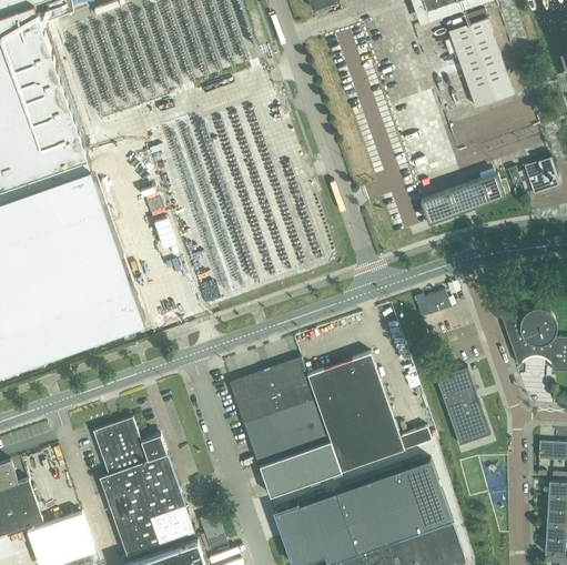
[(0,367),(145,316),(95,175),(91,163),(90,163),(87,154),(88,154),(52,53),(40,20),(47,18),(47,19),(49,18),(73,10),(73,6),(71,0),(0,0),(0,367)]
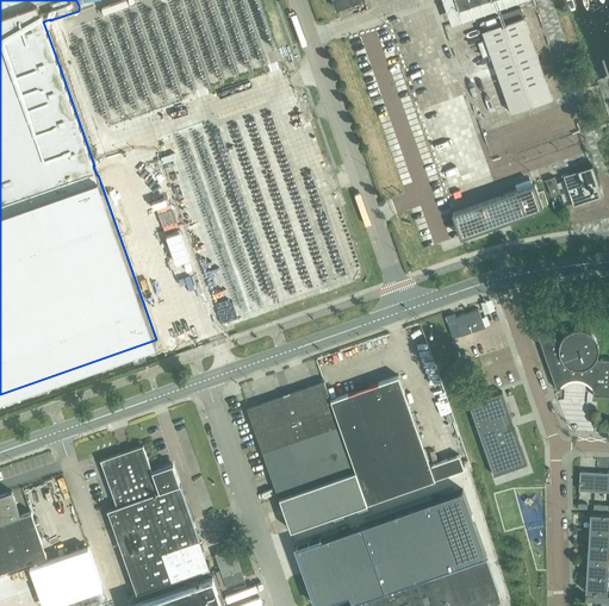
[(364,0),(330,0),(335,12),(346,8),(346,10),(356,6),(355,5),(365,1),(364,0)]
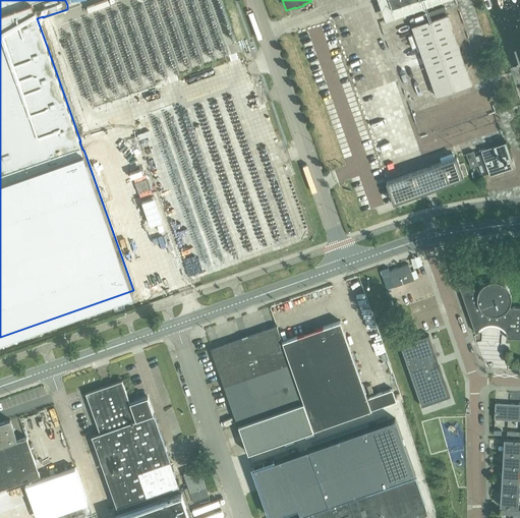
[(387,0),(391,10),(418,0),(387,0)]
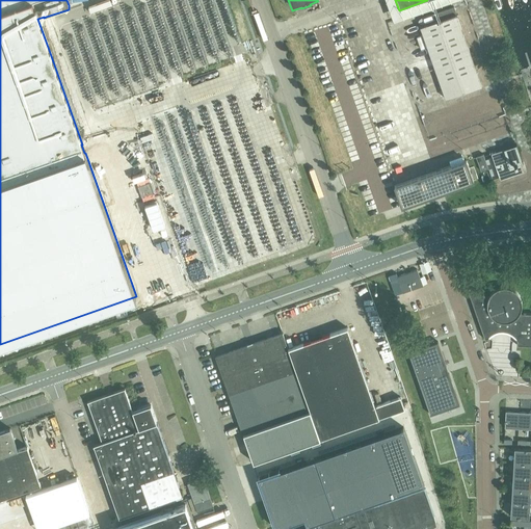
[(455,10),(414,25),(450,129),(490,114),(455,10)]
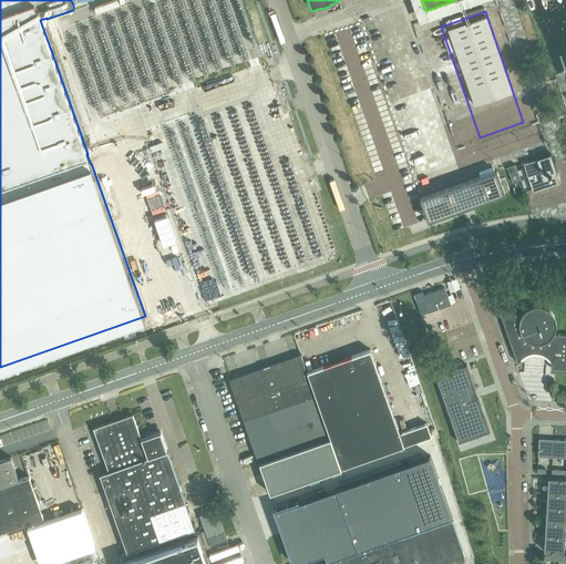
[(523,166),(523,167),(524,166),(530,184),(528,185),(532,194),(561,185),(557,175),(556,175),(551,156),(549,156),(549,157),(537,161),(536,161),(536,162),(523,166)]
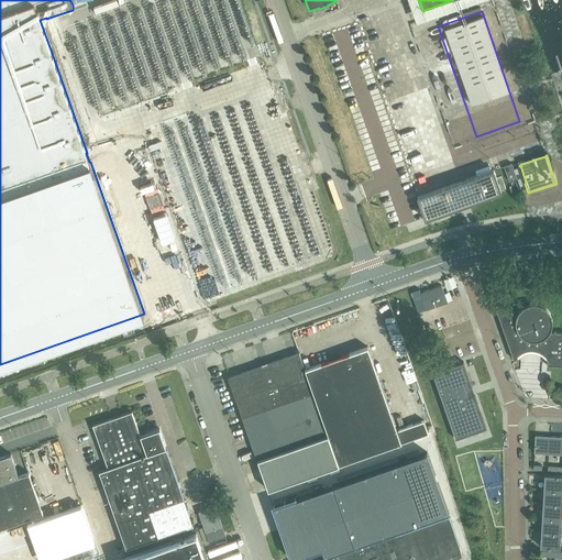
[(510,166),(503,168),(508,184),(516,182),(510,166)]
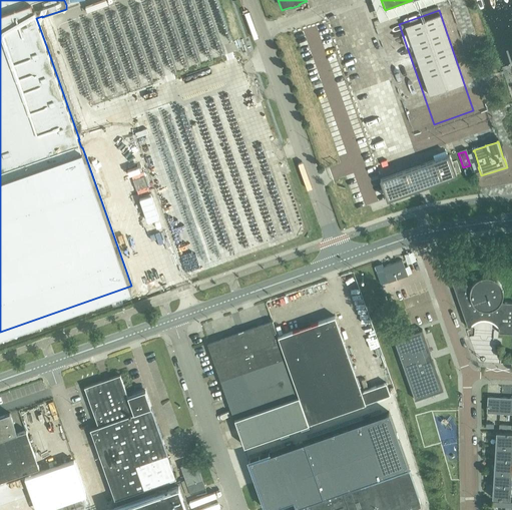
[(387,178),(380,181),(387,201),(394,199),(410,193),(418,190),(425,188),(456,177),(449,157),(447,157),(446,153),(433,157),(434,162),(387,178)]
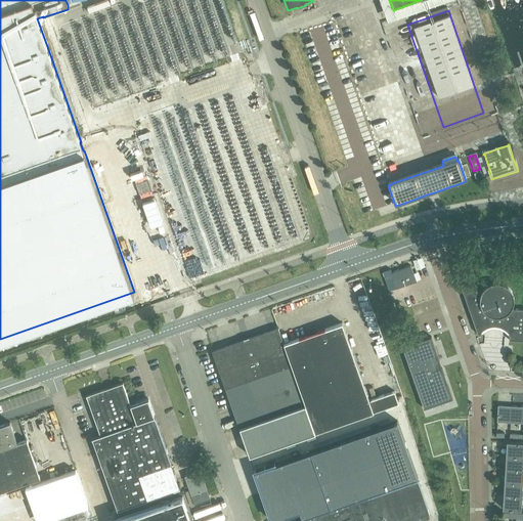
[(396,290),(416,284),(409,268),(390,275),(392,278),(393,283),(396,290)]
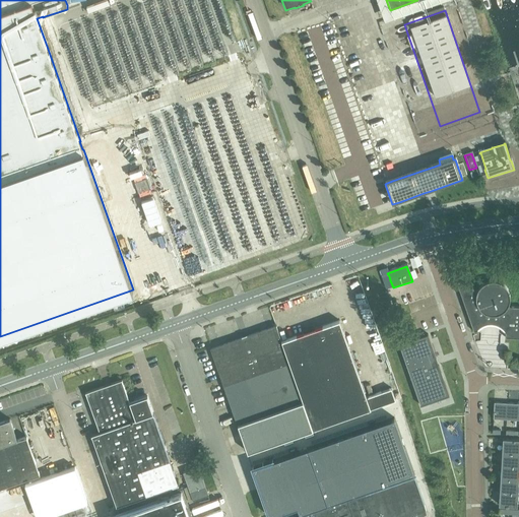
[(504,339),(518,340),(518,309),(511,309),(508,307),(509,305),(509,304),(509,303),(510,301),(510,300),(509,298),(509,297),(509,295),(509,294),(508,293),(507,291),(506,289),(505,288),(504,287),(503,286),(502,285),(500,284),(498,283),(497,283),(495,283),(494,282),(492,282),(491,282),(489,283),(487,283),(484,284),(483,285),(482,286),(481,287),(480,288),(479,289),(478,291),(477,293),(455,281),(473,334),(476,333),(476,332),(477,333),(479,331),(480,330),(482,329),(483,329),(484,328),(485,328),(488,327),(489,327),(493,327),(495,328),(496,328),(497,329),(499,330),(500,331),(501,332),(502,333),(503,334),(504,334),(505,335),(504,339)]
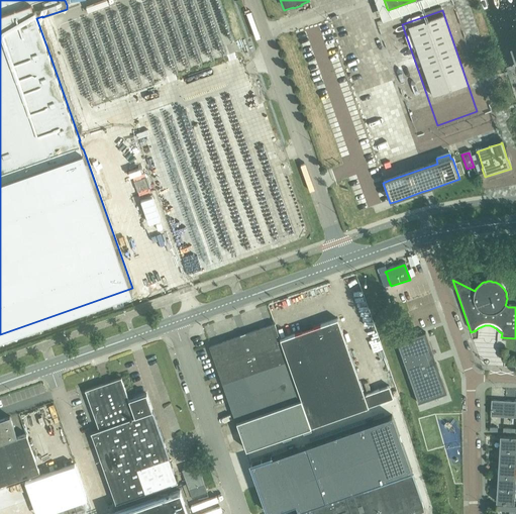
[(336,321),(279,341),(310,429),(393,400),(389,389),(364,397),(336,321)]
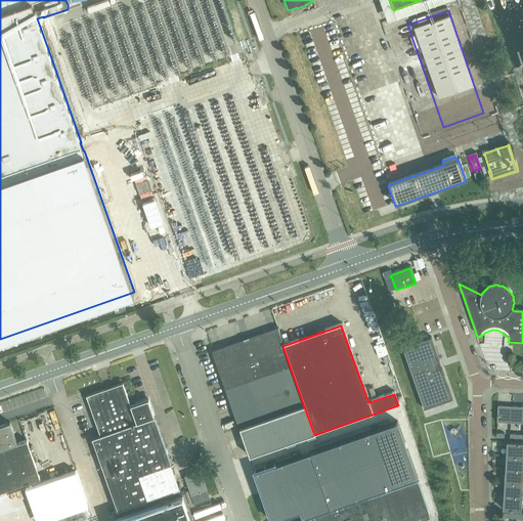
[(314,435),(282,346),(277,331),(212,354),(218,373),(219,373),(232,409),(231,410),(238,430),(240,430),(249,458),(314,435)]
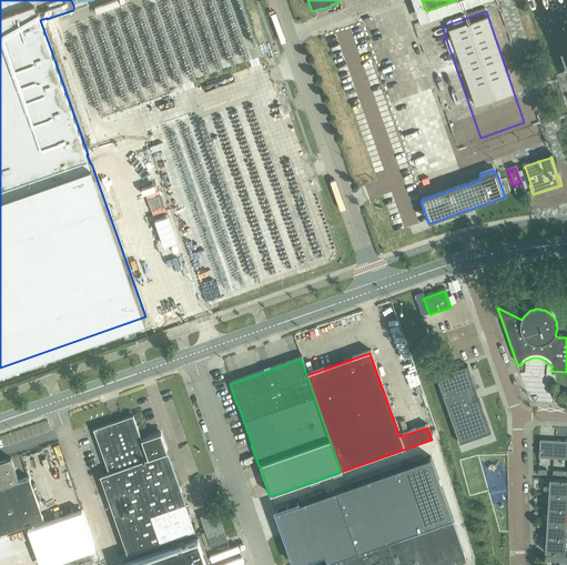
[(444,375),(435,379),(458,445),(490,434),(478,402),(474,403),(472,395),(476,394),(467,367),(444,375)]
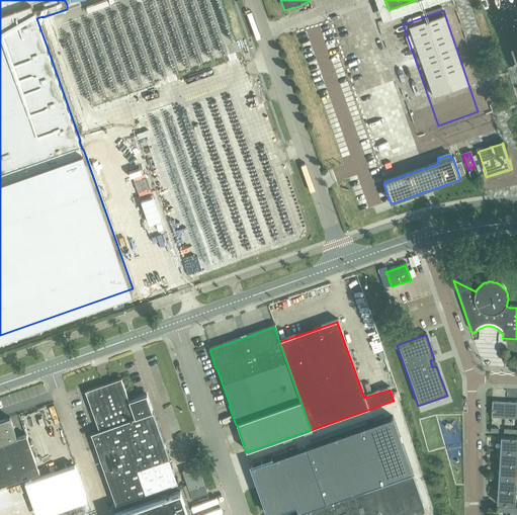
[(85,395),(96,425),(113,419),(116,427),(119,426),(135,420),(152,414),(146,397),(128,403),(120,381),(121,381),(120,380),(85,394),(85,395)]
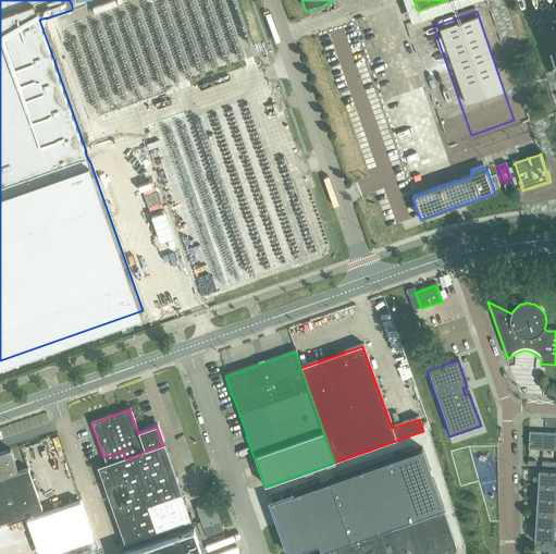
[(528,451),(542,452),(543,434),(542,434),(542,435),(536,435),(538,433),(529,433),(528,451)]
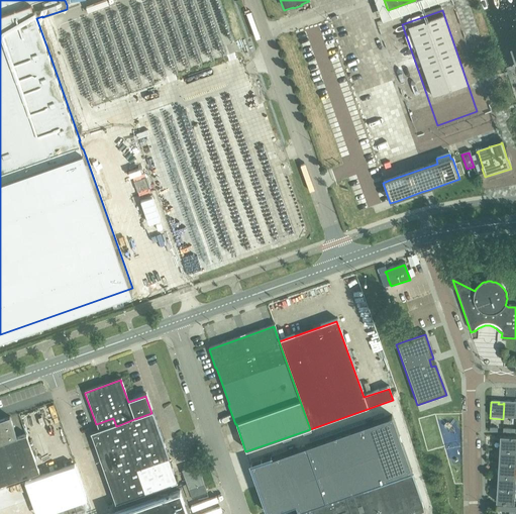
[(503,419),(515,419),(515,415),(515,404),(511,405),(511,403),(504,403),(503,419)]
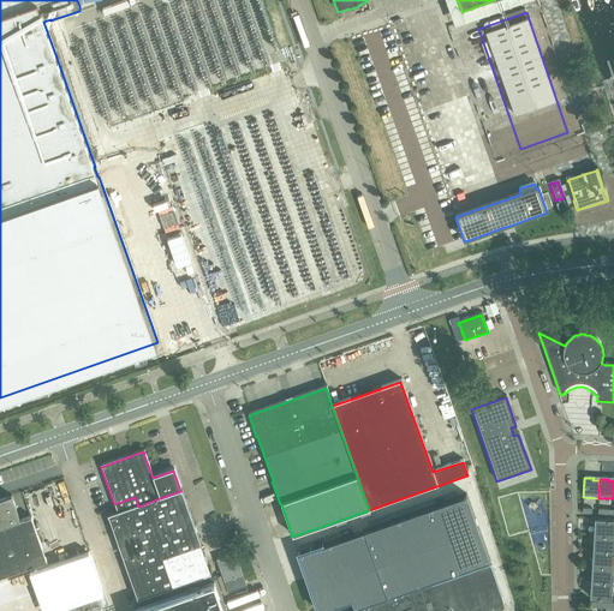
[(142,505),(147,520),(151,517),(156,532),(191,520),(182,492),(182,491),(180,491),(160,498),(142,505)]
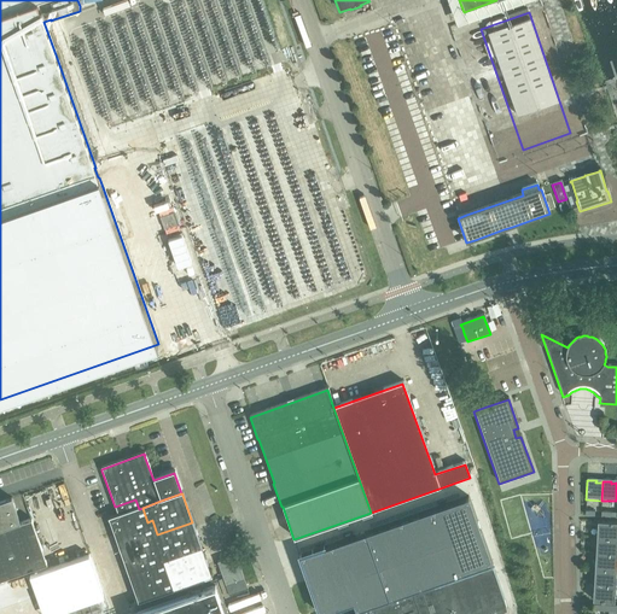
[(502,613),(506,610),(504,600),(492,567),(490,561),(467,498),(300,557),(319,613),(330,613),(353,604),(354,609),(355,613),(502,613)]
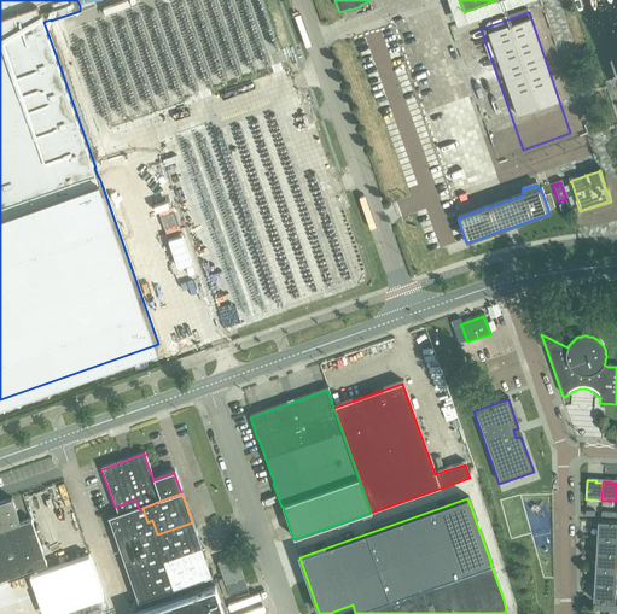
[(109,520),(118,548),(152,536),(147,522),(143,508),(139,509),(135,500),(115,507),(118,516),(108,519),(109,521),(109,520)]
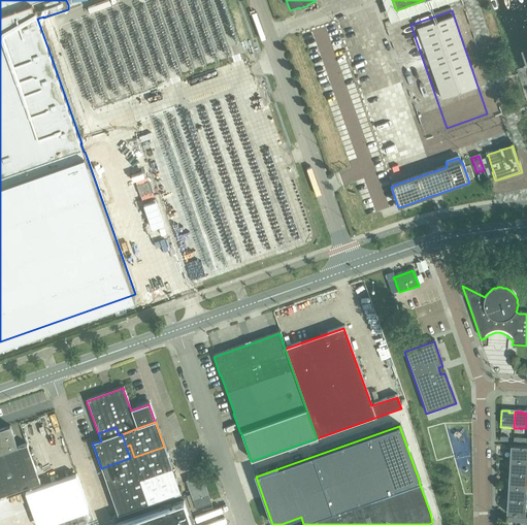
[(0,497),(40,484),(27,446),(17,449),(9,428),(8,428),(0,431),(0,497)]
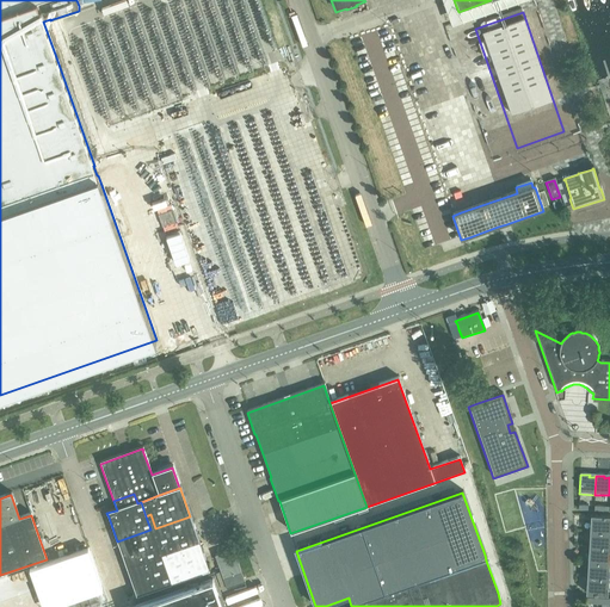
[(117,542),(127,569),(162,556),(153,528),(155,528),(151,514),(146,516),(151,530),(117,542)]
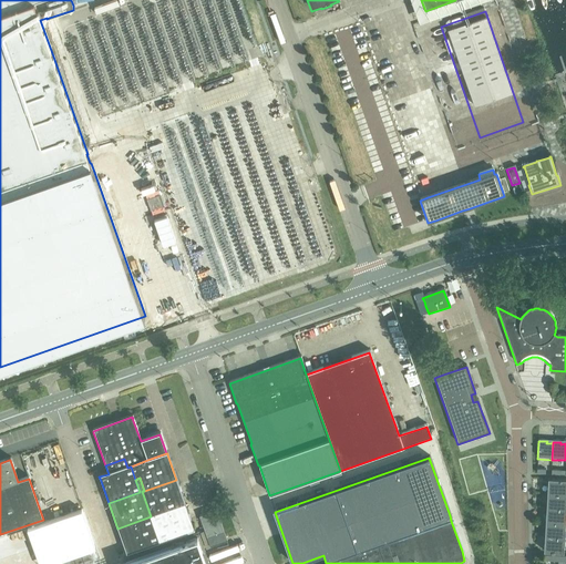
[(151,516),(153,515),(185,505),(176,480),(144,491),(142,491),(151,516)]
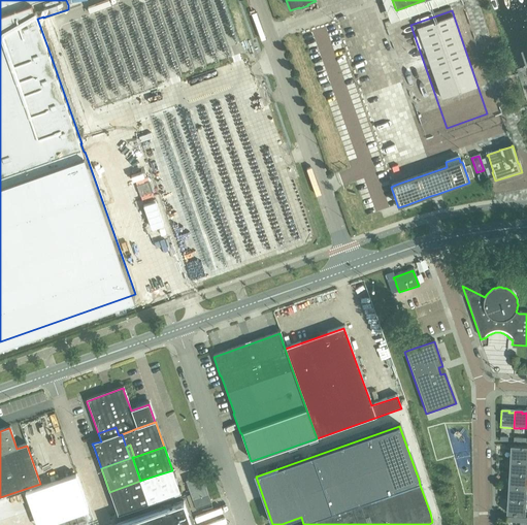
[(526,448),(509,447),(509,461),(526,461),(526,448)]
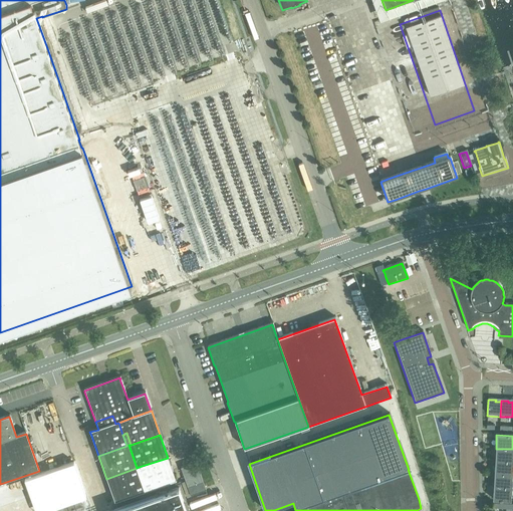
[(512,449),(496,449),(495,462),(512,463),(512,457),(512,449)]
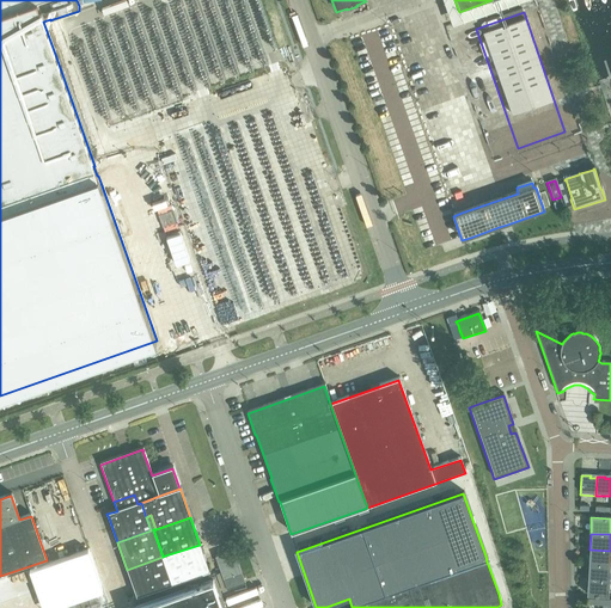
[(200,545),(165,556),(172,573),(164,577),(167,587),(209,572),(209,571),(200,545)]
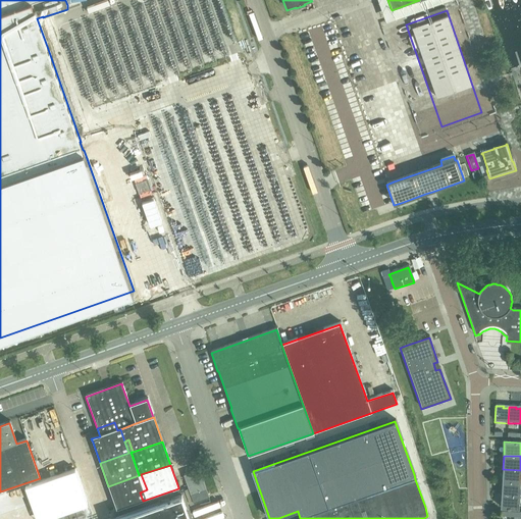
[(503,469),(502,482),(520,483),(520,470),(503,469)]
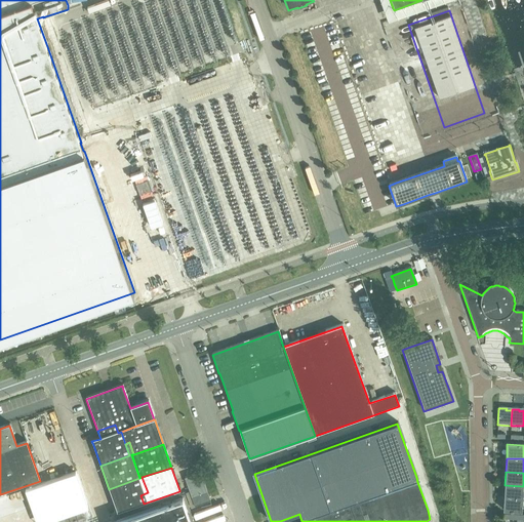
[(197,497),(207,493),(200,474),(185,479),(194,508),(200,506),(197,497)]
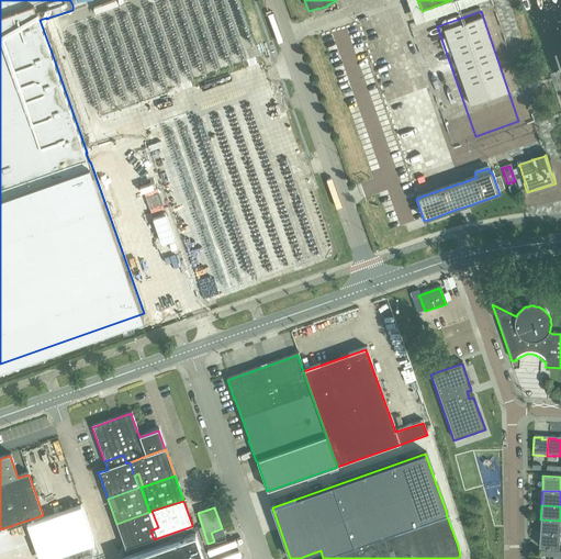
[(149,512),(116,524),(125,548),(125,549),(125,550),(154,539),(150,530),(158,527),(152,511),(149,512)]
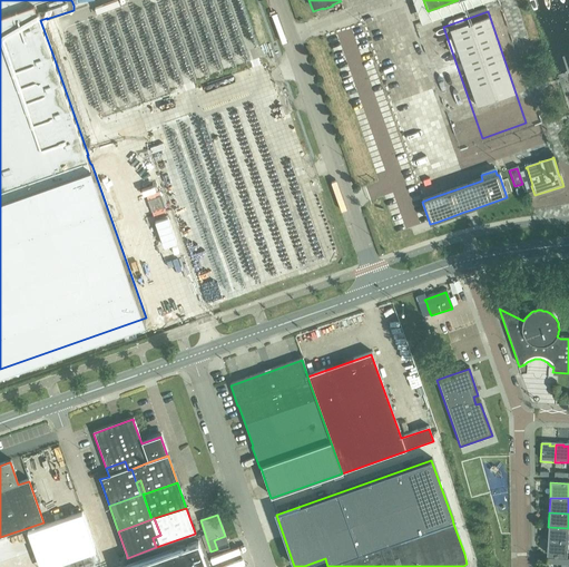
[(548,527),(547,541),(567,543),(568,528),(548,527)]
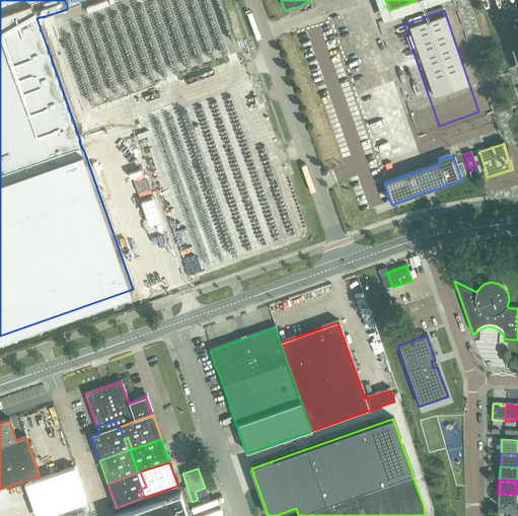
[(207,496),(205,488),(195,492),(198,500),(207,496)]
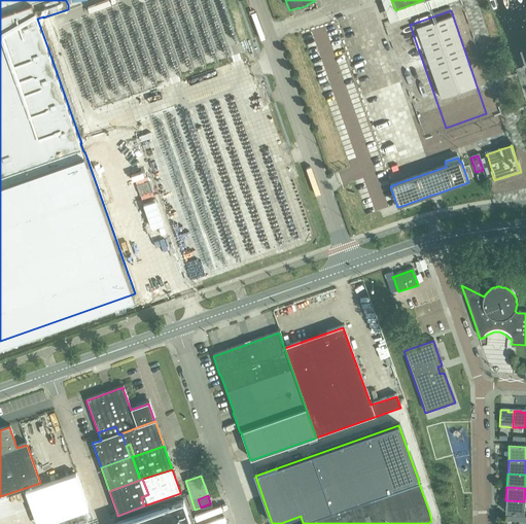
[(525,501),(524,501),(505,500),(504,514),(523,515),(524,507),(525,507),(525,501)]
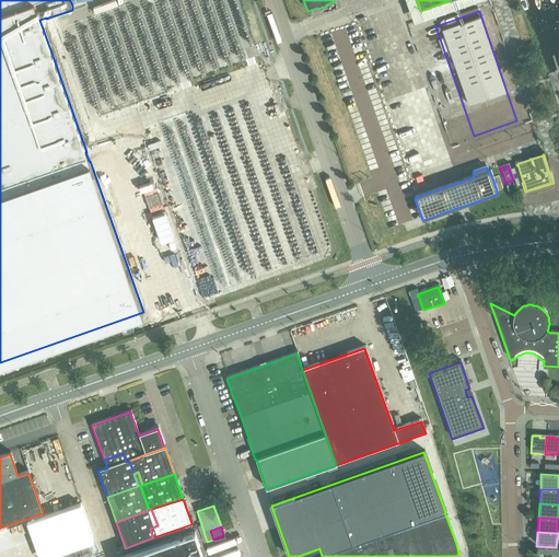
[(202,556),(195,533),(129,556),(202,556)]
